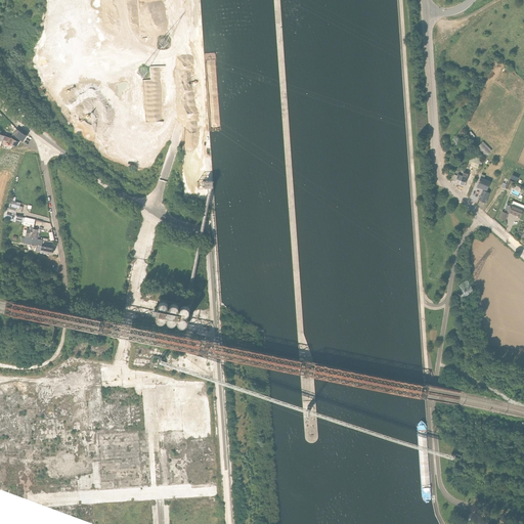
[(24,141),(27,136),(16,129),(12,134),(24,141)]
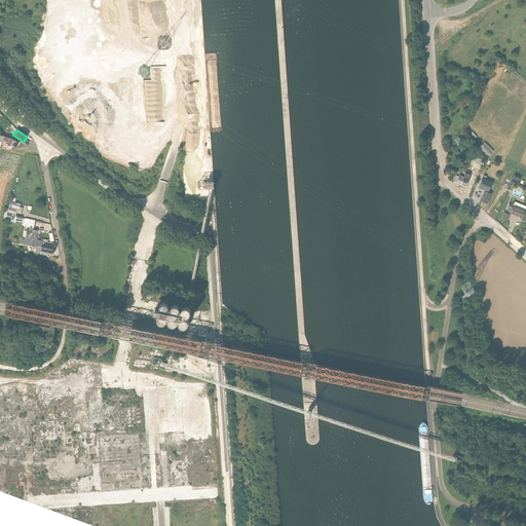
[(19,143),(0,135),(0,141),(2,143),(3,141),(16,147),(19,143)]
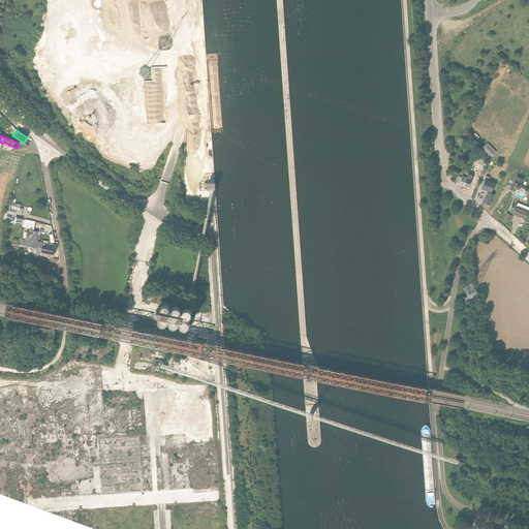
[(487,144),(481,149),(490,157),(495,152),(487,144)]
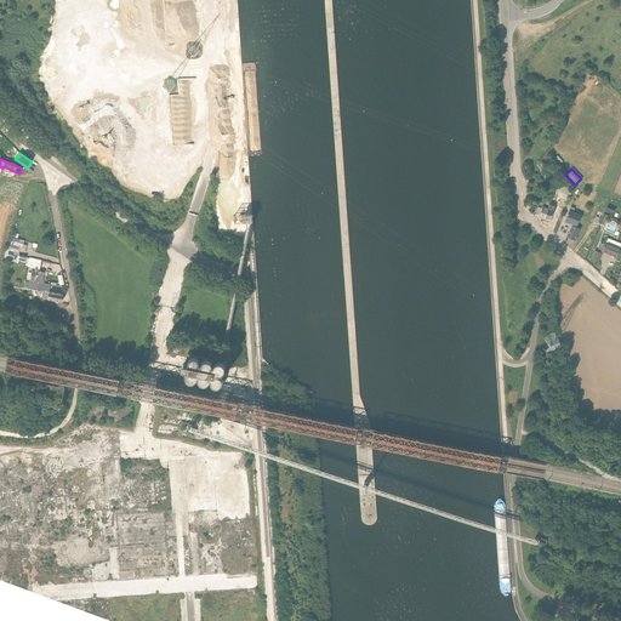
[(542,206),(539,217),(545,218),(552,195),(548,193),(546,199),(542,206)]
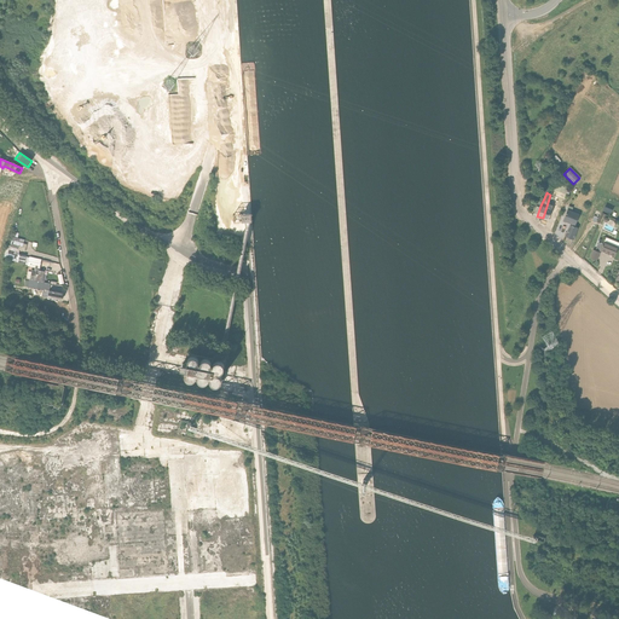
[(550,195),(543,218),(548,220),(553,207),(562,209),(566,201),(550,195)]
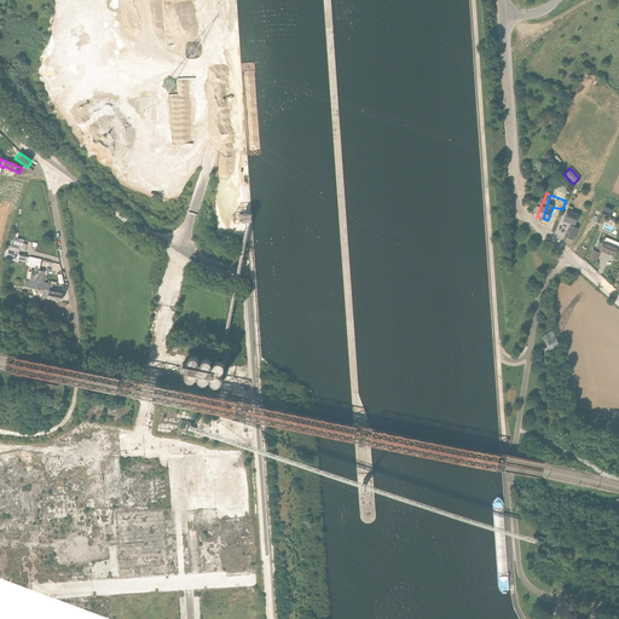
[(573,209),(568,207),(563,221),(571,224),(566,237),(573,241),(578,227),(576,226),(580,214),(572,210),(573,209)]
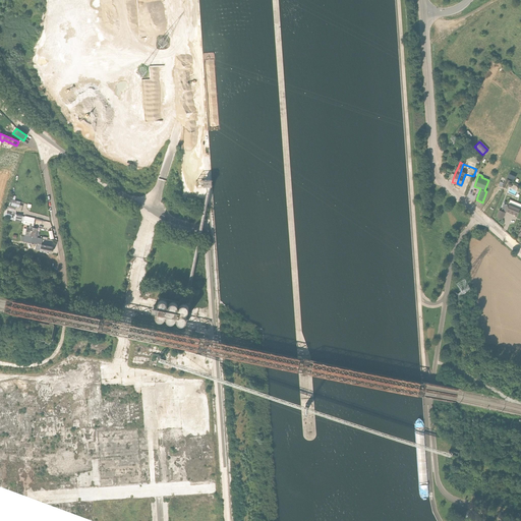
[(20,203),(12,200),(10,209),(16,211),(21,212),(22,207),(20,206),(20,203)]
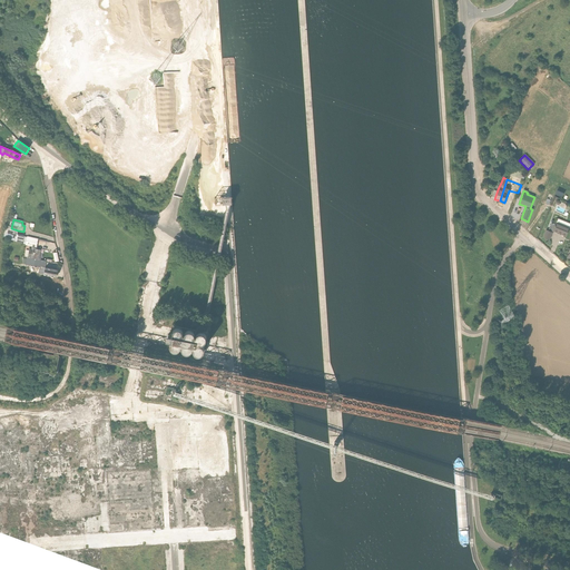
[(546,231),(542,238),(550,241),(553,232),(566,237),(569,226),(569,224),(558,219),(556,225),(551,224),(548,231),(546,231)]
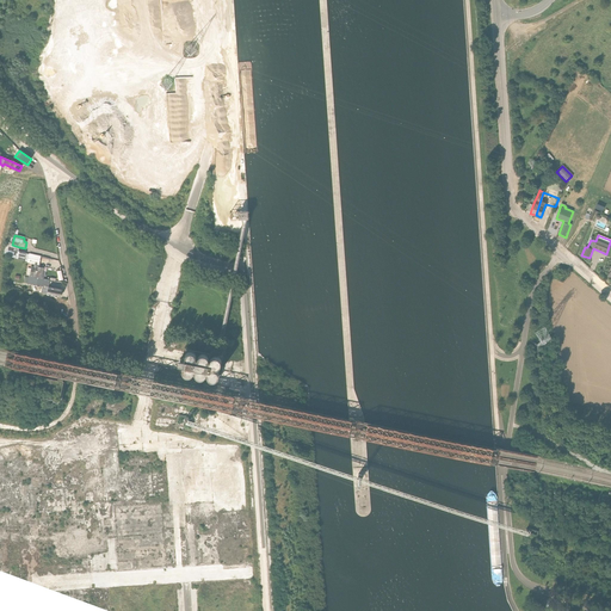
[(16,259),(19,247),(12,245),(10,244),(6,255),(16,259)]
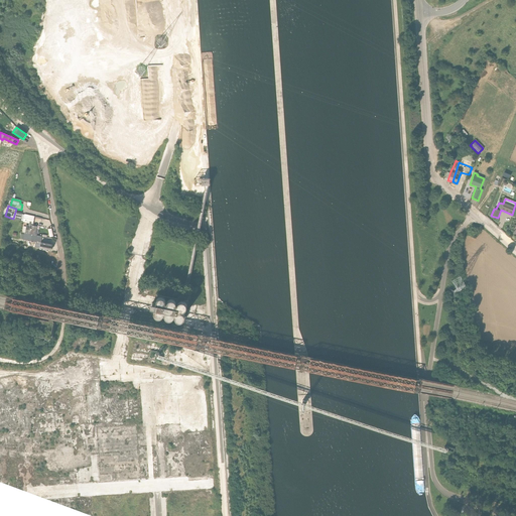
[(34,217),(24,215),(23,222),(33,224),(34,217)]
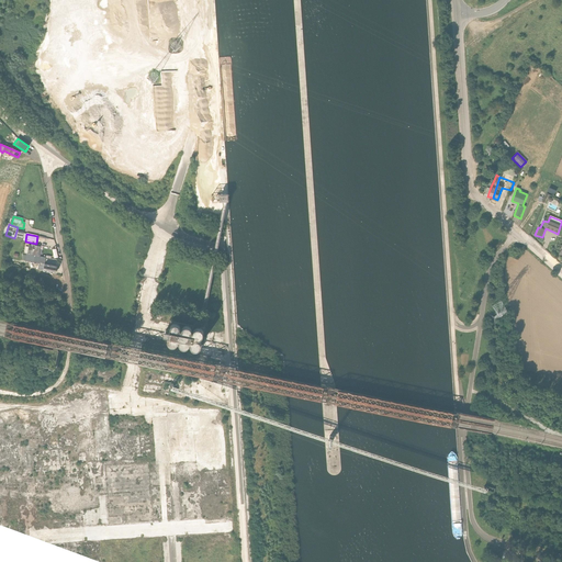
[(34,244),(34,248),(25,247),(24,254),(38,257),(40,245),(34,244)]
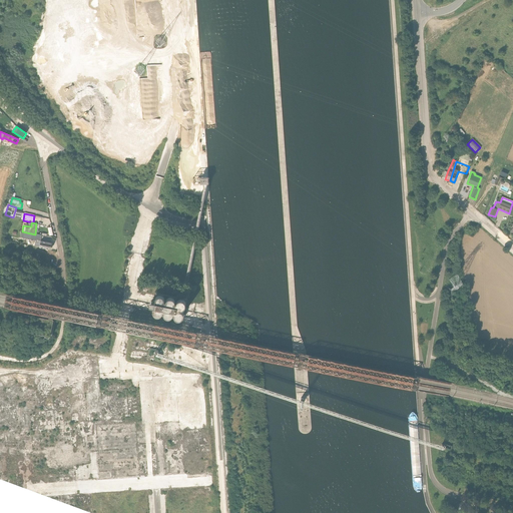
[(41,236),(24,232),(23,238),(35,240),(34,246),(39,247),(41,236)]
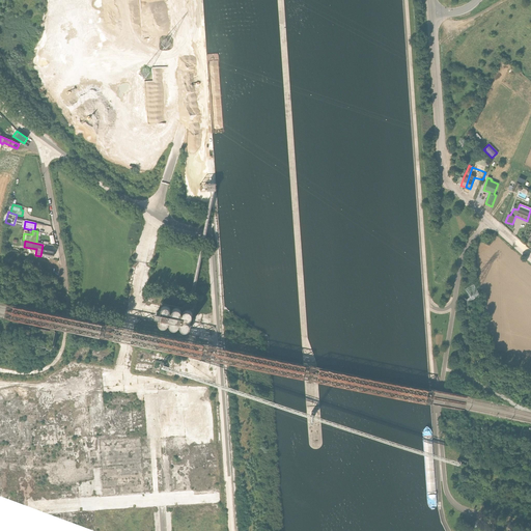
[(54,252),(43,250),(40,256),(53,258),(54,252)]
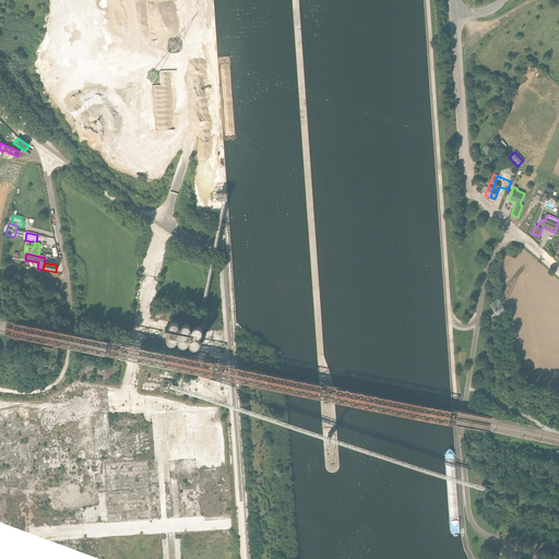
[(170,325),(167,341),(200,348),(203,332),(170,325)]
